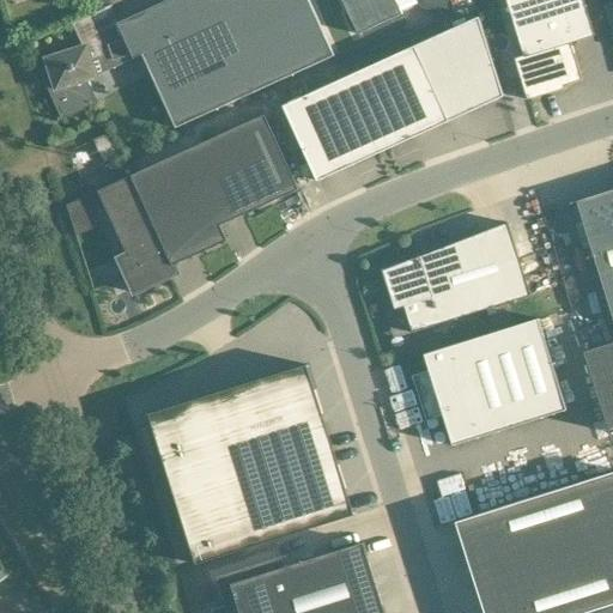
[(50,70),(43,72),(52,91),(58,89),(62,98),(56,101),(64,117),(85,108),(96,102),(86,80),(98,77),(143,55),(176,128),(261,90),(314,66),(334,58),(337,56),(309,0),(169,0),(83,38),(85,46),(47,59),(50,70)]
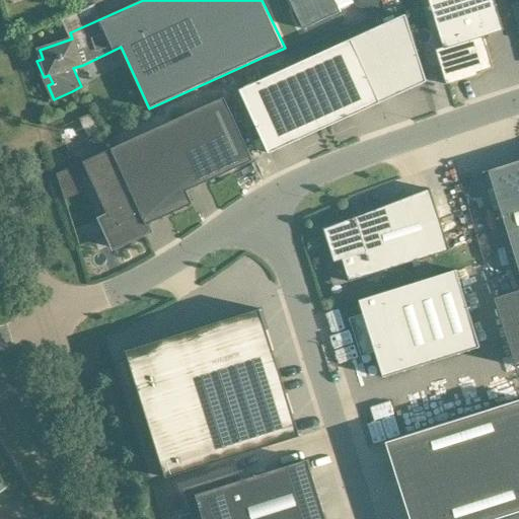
[(290,0),(303,29),(322,21),(341,12),(340,9),(353,3),(351,0),(290,0)]
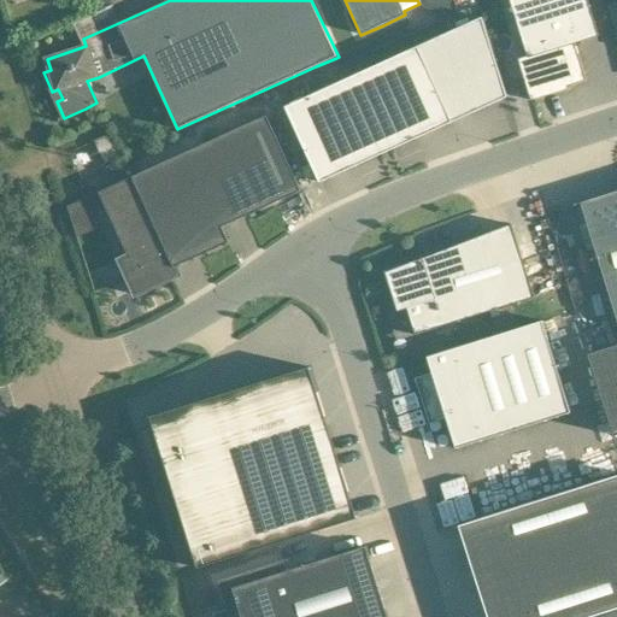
[(422,0),(419,7),(444,18),(451,0),(422,0)]
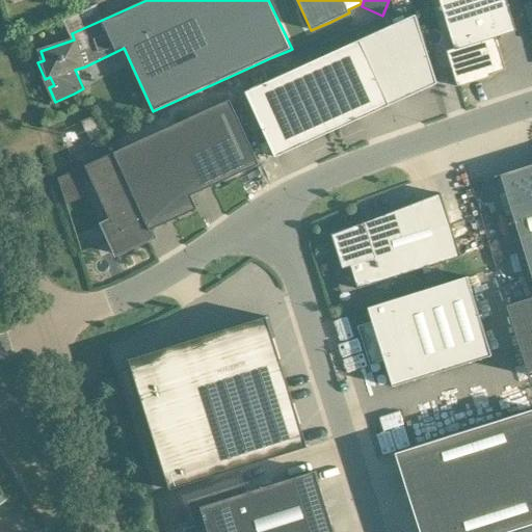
[(506,0),(440,0),(455,49),(447,51),(458,86),(489,77),(489,74),(505,70),(498,48),(501,47),(498,36),(516,31),(506,0)]
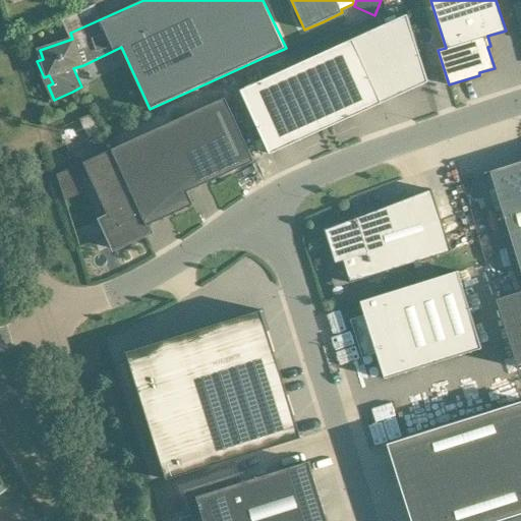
[(428,81),(407,14),(241,91),(270,154),(428,81)]
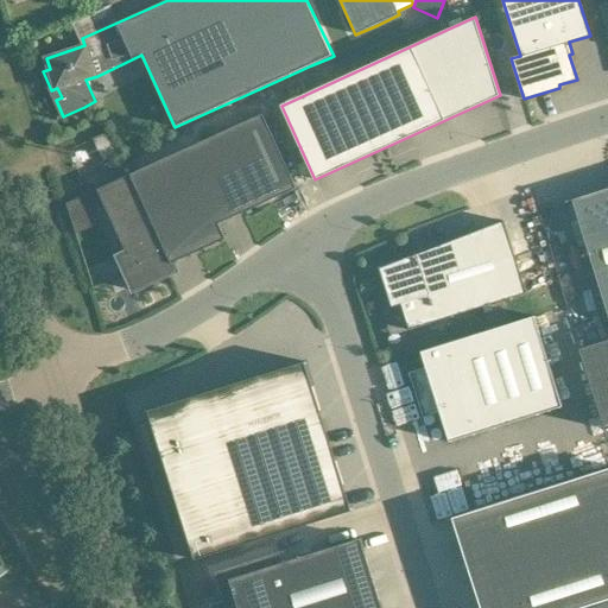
[(176,270),(173,263),(226,239),(219,223),(297,188),(263,114),(97,189),(126,252),(118,255),(133,291),(170,274),(176,272),(177,271),(176,270)]
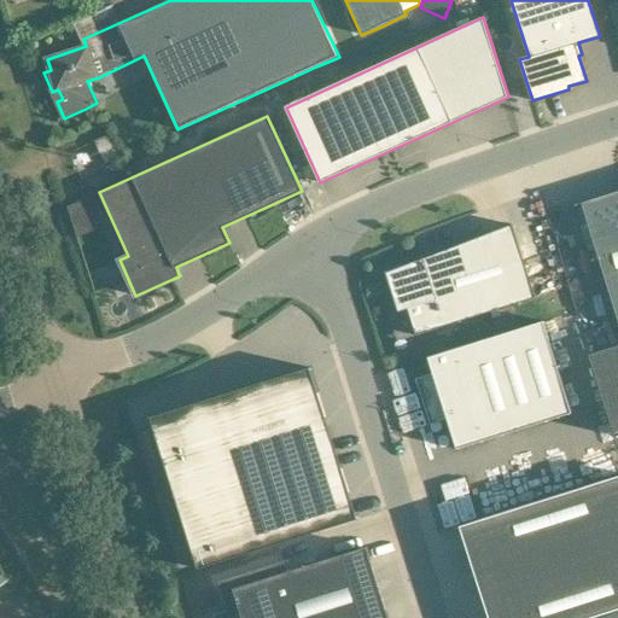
[(108,135),(95,141),(106,164),(118,158),(108,135)]
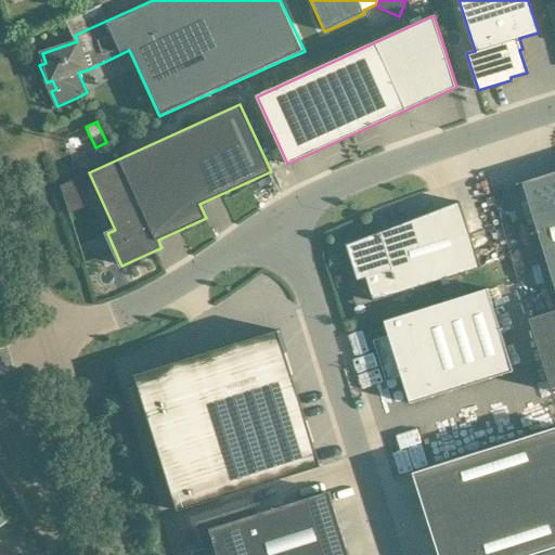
[(554,171),(523,182),(554,286),(554,171)]
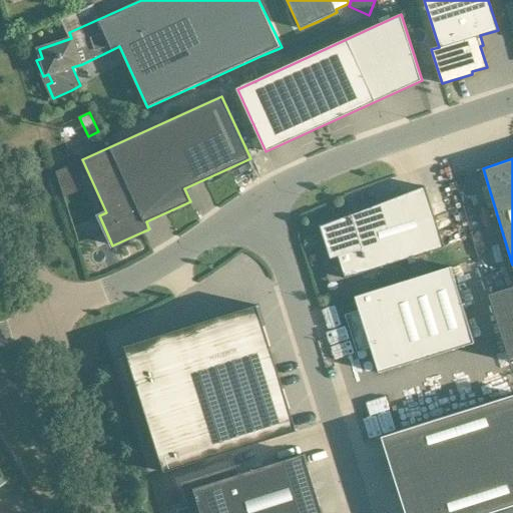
[(425,186),(321,226),(331,260),(338,257),(345,279),(444,247),(425,186)]
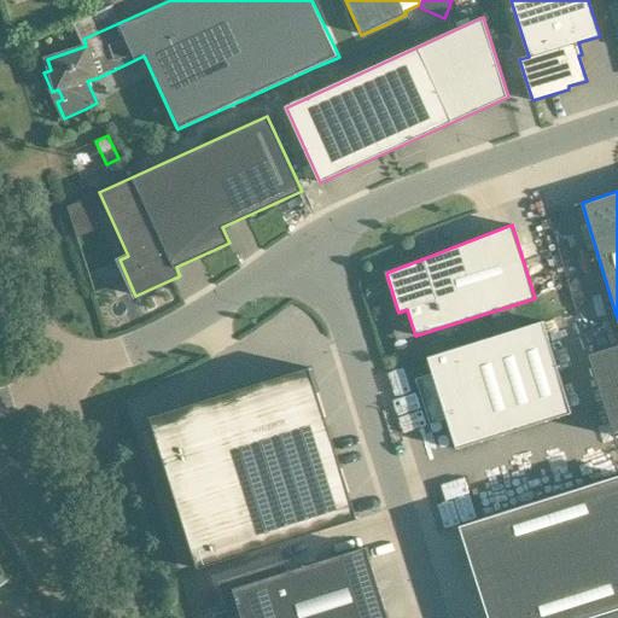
[(418,383),(427,413),(444,408),(456,449),(572,413),(543,321),(429,357),(433,373),(415,379),(417,384),(418,383)]
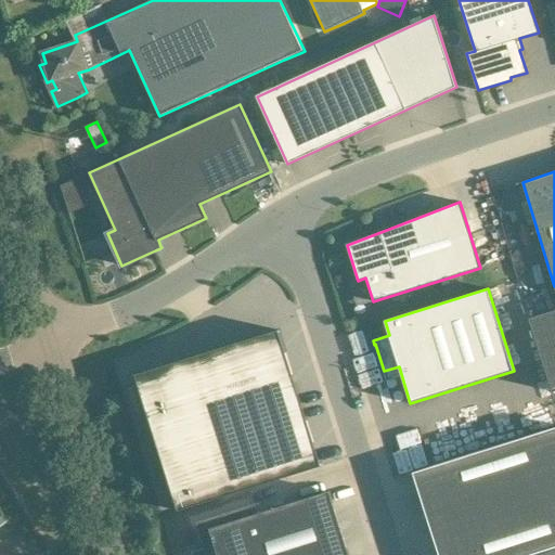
[(554,309),(529,318),(552,392),(554,390),(554,309)]
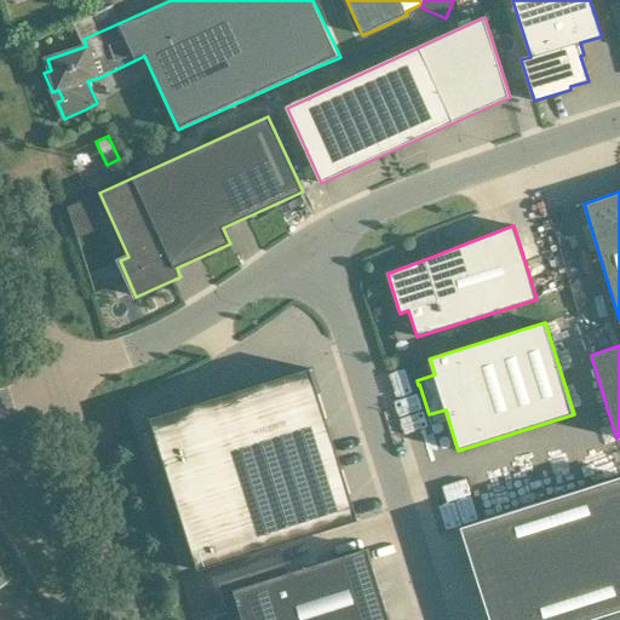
[(311,368),(151,419),(199,570),(359,521),(311,368)]
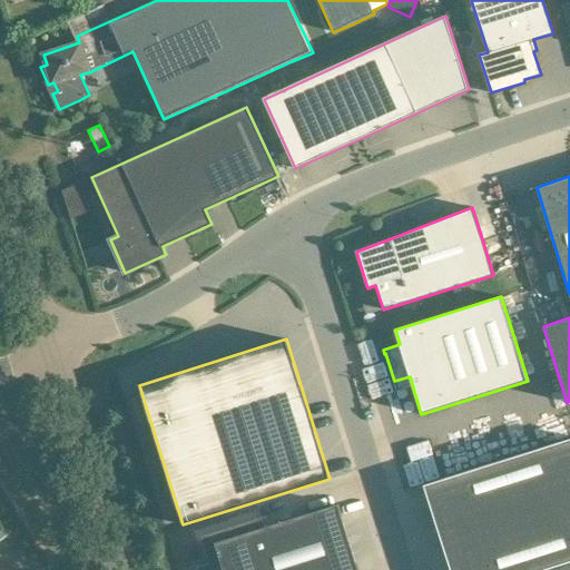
[(569,569),(569,438),(424,485),(450,569),(569,569)]
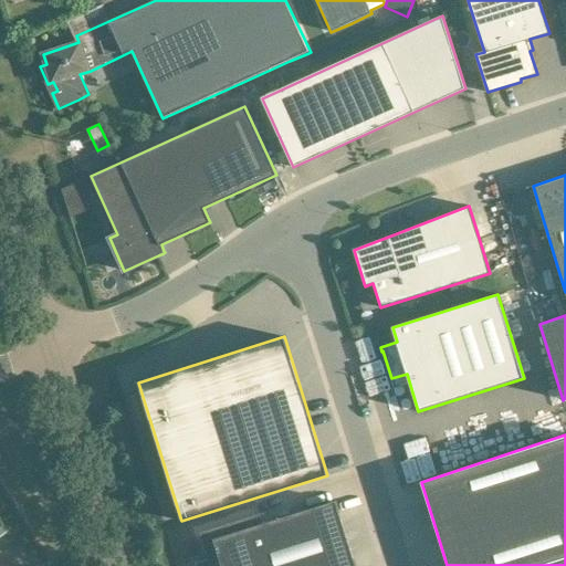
[(211,556),(196,562),(196,565),(356,565),(336,501),(262,524),(259,515),(202,534),(207,547),(209,547),(211,556)]
